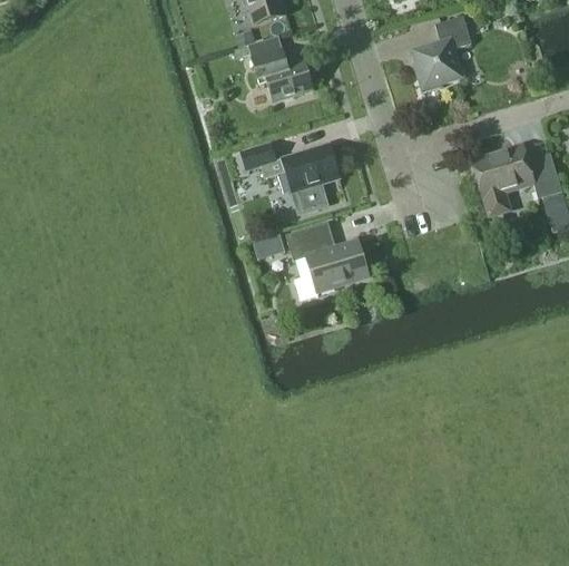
[(246,0),(255,23),(286,13),(282,0),(246,0)]
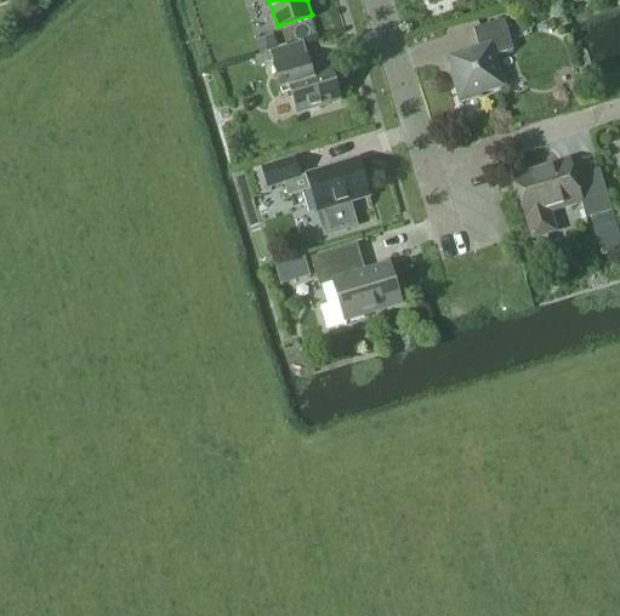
[(515,46),(505,16),(475,26),(479,44),(449,53),(456,79),(454,80),(460,100),(482,93),(481,91),(505,84),(495,52),(515,46)]
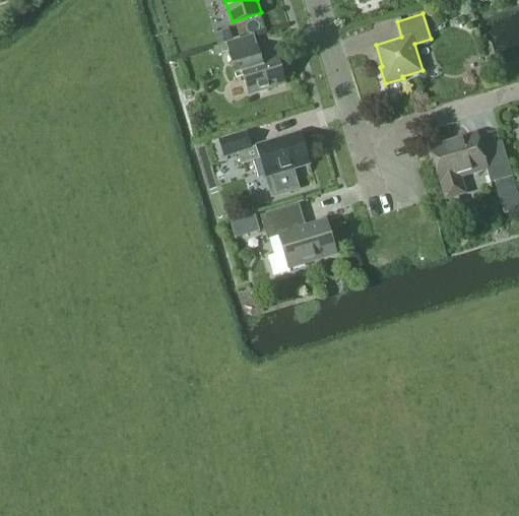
[(230,26),(214,30),(217,41),(233,37),(230,26)]
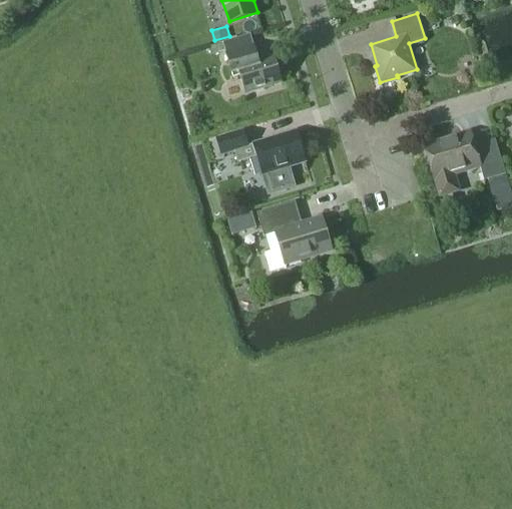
[(259,59),(250,32),(223,41),(233,75),(241,73),(246,90),(282,80),(275,55),(259,59)]
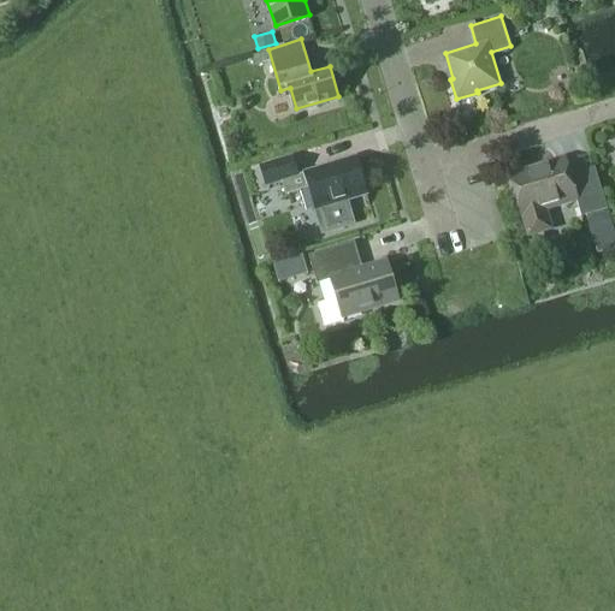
[(299,172),(293,154),(260,164),(266,184),(282,178),(287,193),(309,185),(317,207),(321,206),(327,229),(353,221),(347,197),(367,191),(356,154),(305,170),(306,170),(299,172)]
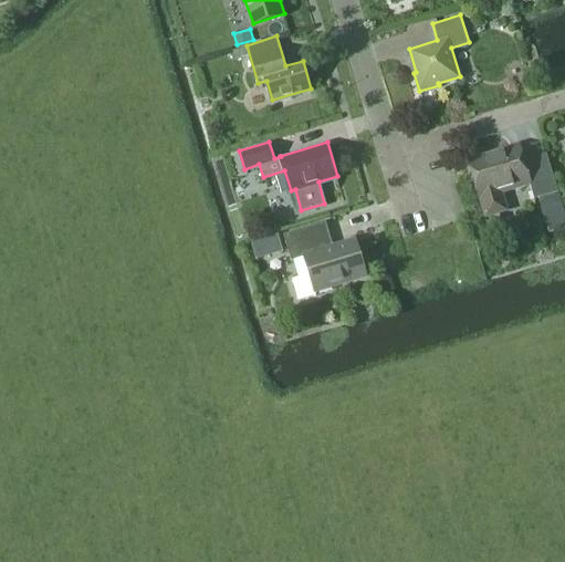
[(530,180),(534,196),(558,189),(546,152),(524,158),(520,144),(469,159),(480,195),(487,215),(510,208),(503,188),(530,180)]
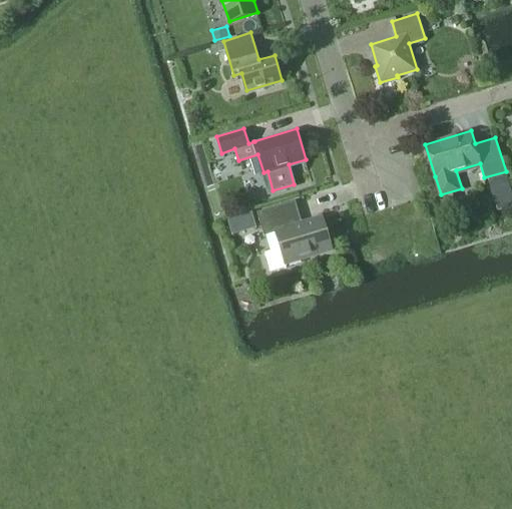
[(303,221),(296,198),(258,210),(265,234),(277,230),(278,234),(281,242),(281,245),(265,250),(270,270),(287,266),(285,262),(332,246),(323,215),(305,221),(303,221)]
